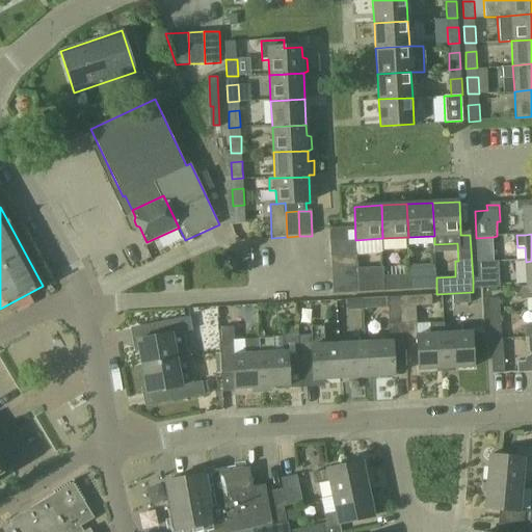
[(478,264),(497,263),(496,262),(493,263),(493,237),(476,238),(477,247),(478,264)]
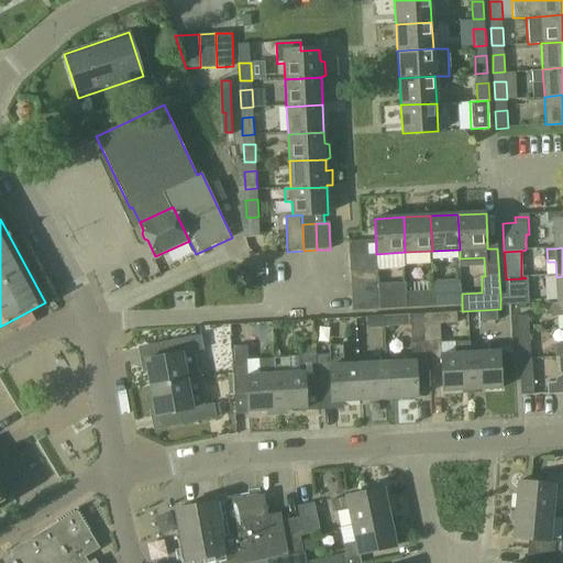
[(350,255),(351,272),(377,269),(376,254),(350,255)]
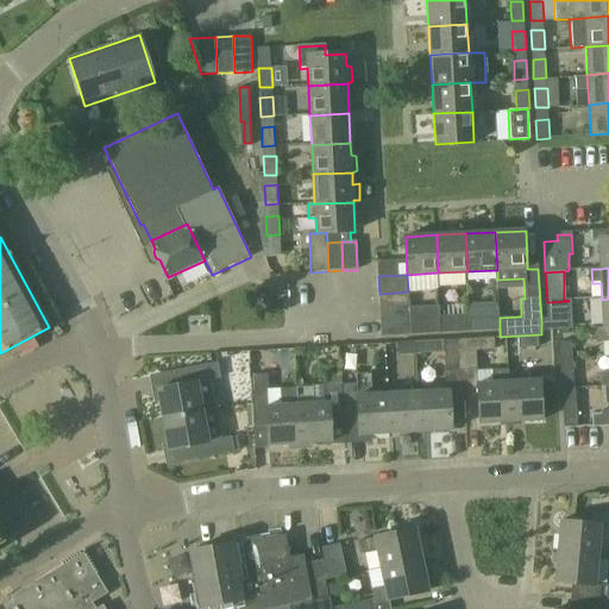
[(408,292),(380,294),(380,308),(409,306),(408,292)]
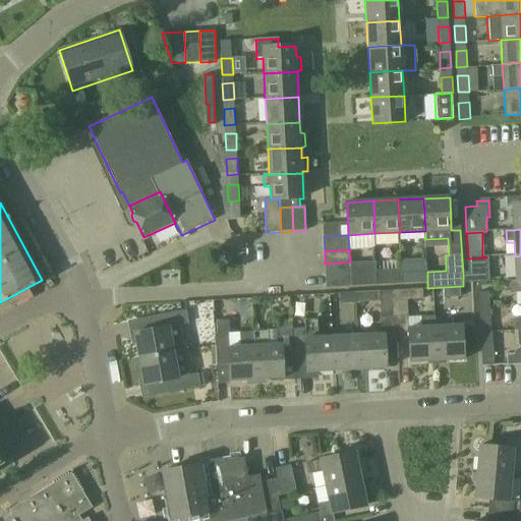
[(463,275),(463,283),(487,282),(486,257),(468,258),(468,273),(463,273),(463,275)]
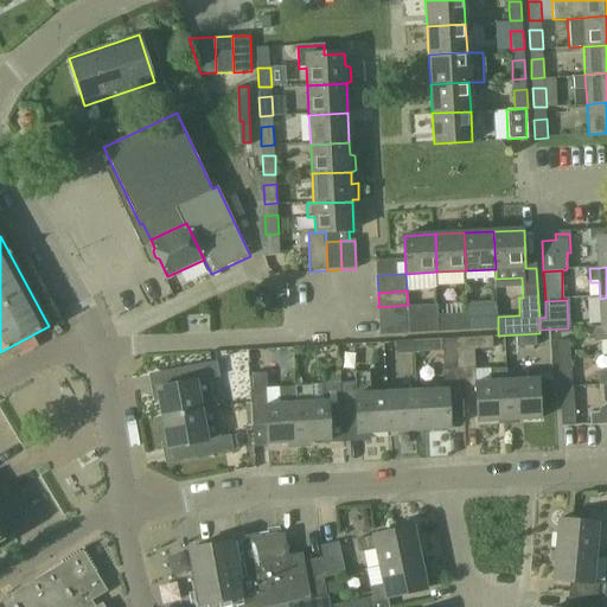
[(408,305),(378,307),(379,321),(408,319),(408,307),(408,305)]
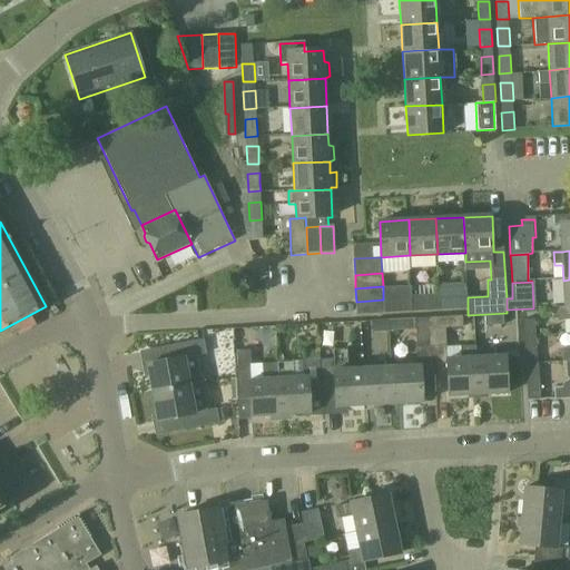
[(383,288),(383,300),(383,313),(412,312),(411,296),(411,287),(383,288)]
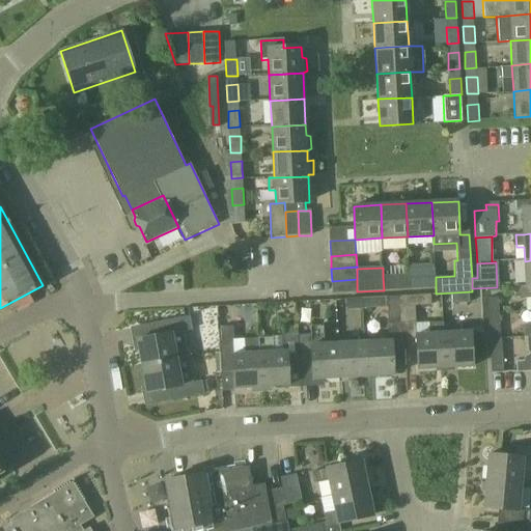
[(383,276),(384,290),(410,289),(409,278),(409,275),(383,276)]
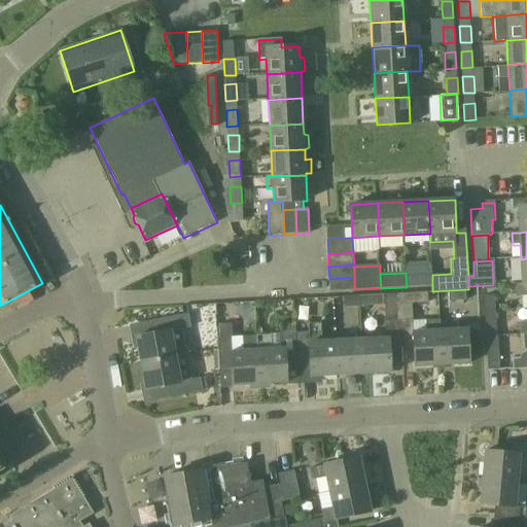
[(432,286),(432,275),(406,276),(407,287),(432,286)]
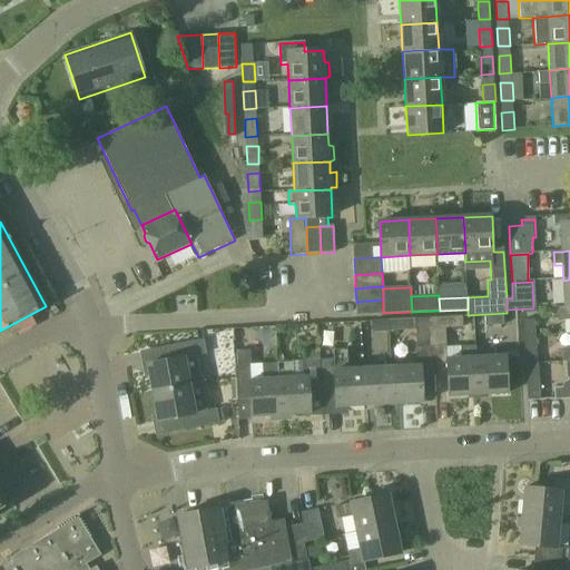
[(383,300),(356,302),(357,315),(383,313),(383,300)]
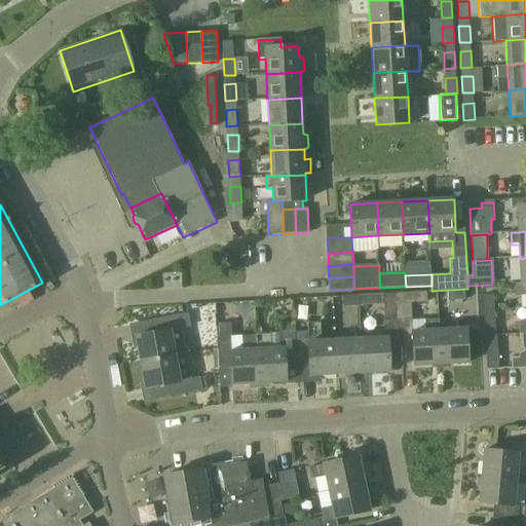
[(525,282),(521,282),(514,283),(515,296),(525,295),(525,282)]
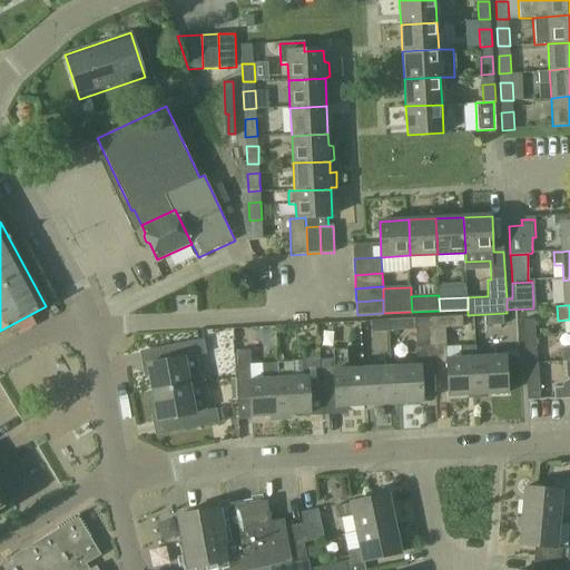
[(503,325),(503,314),(484,315),(485,326),(503,325)]
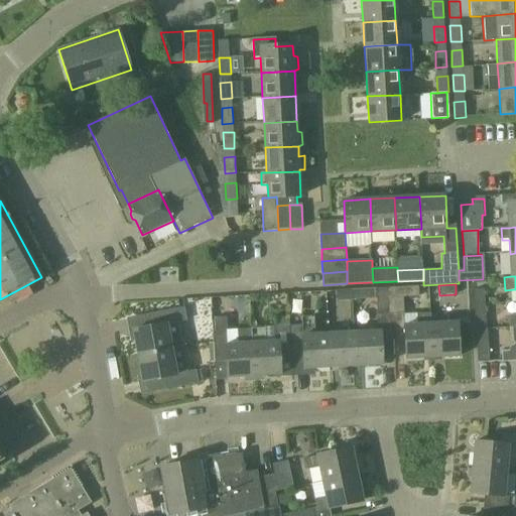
[(389,287),(391,314),(404,313),(403,297),(419,296),(418,286),(389,287)]
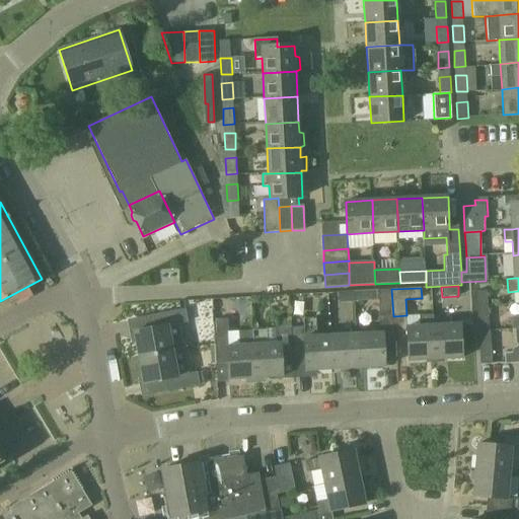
[(353,292),(354,301),(379,300),(379,316),(393,316),(391,289),(353,292)]
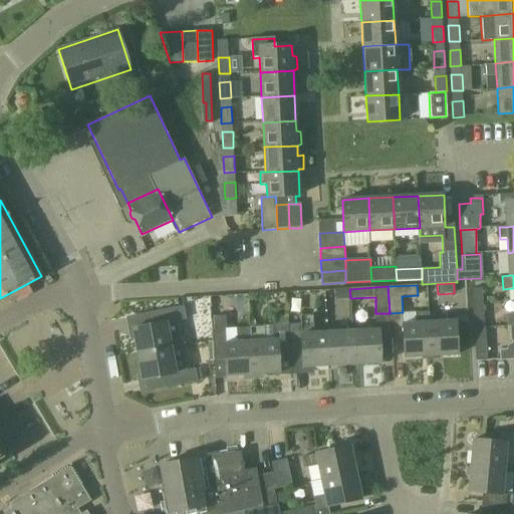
[(472,289),(473,302),(483,302),(482,288),(472,289)]
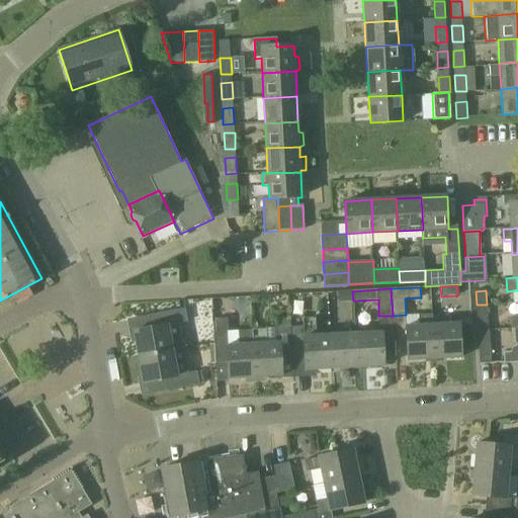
[(353,300),(352,291),(337,292),(338,301),(353,300)]
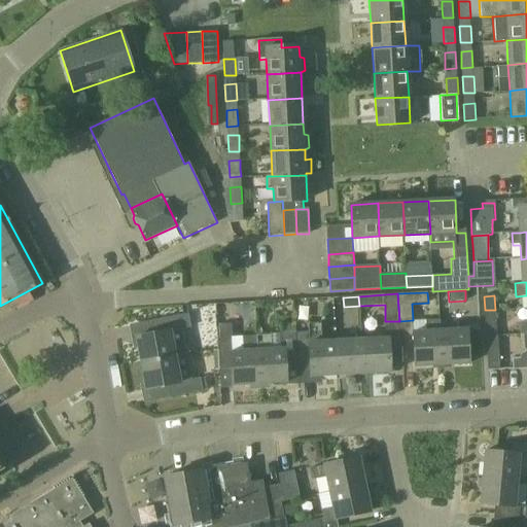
[(495,310),(485,310),(486,326),(496,325),(495,310)]
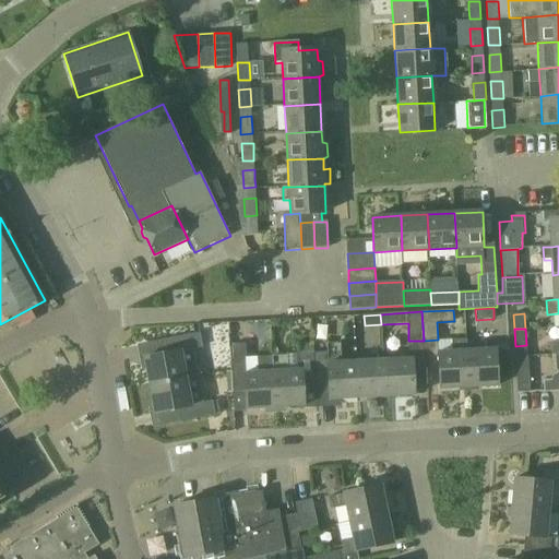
[(144,358),(150,387),(198,378),(192,351),(202,348),(199,334),(164,341),(166,355),(144,358)]
